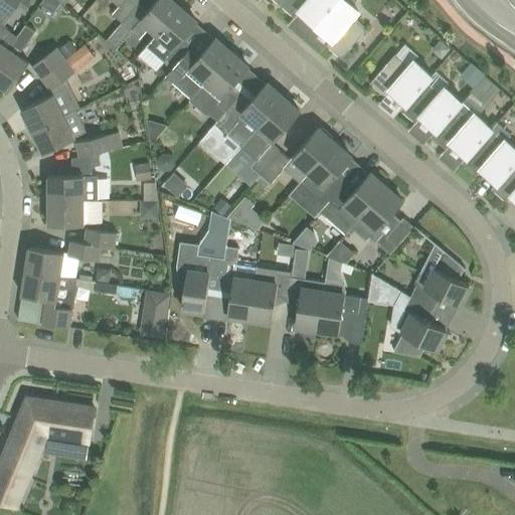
[(0,0),(0,27),(8,15),(10,17),(19,5),(29,12),(35,3),(30,0),(0,0)]
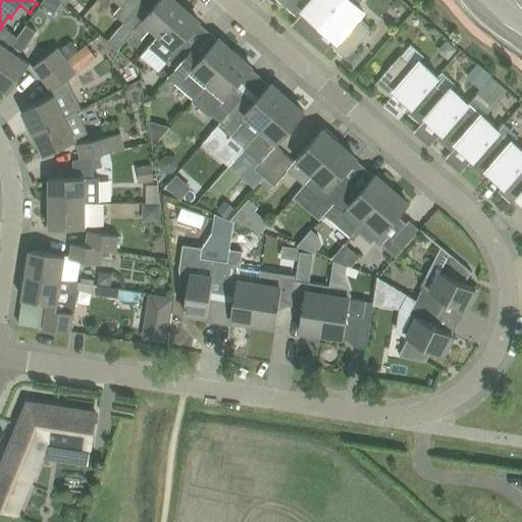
[(153,25),(161,33),(184,7),(174,0),(159,0),(149,12),(141,5),(144,0),(143,0),(124,22),(108,41),(118,50),(134,32),(142,39),(153,25)]
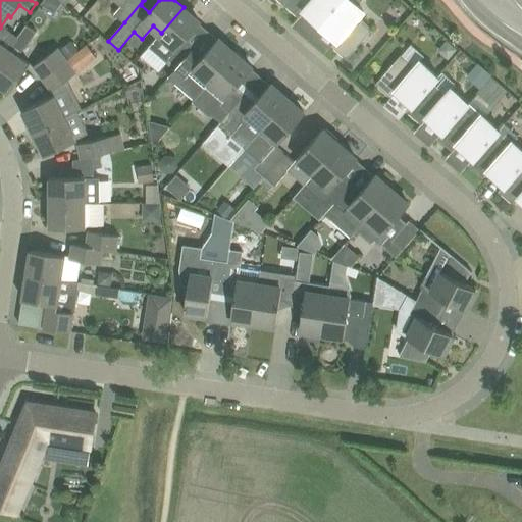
[(115,14),(124,22),(143,0),(122,0),(125,2),(115,14)]
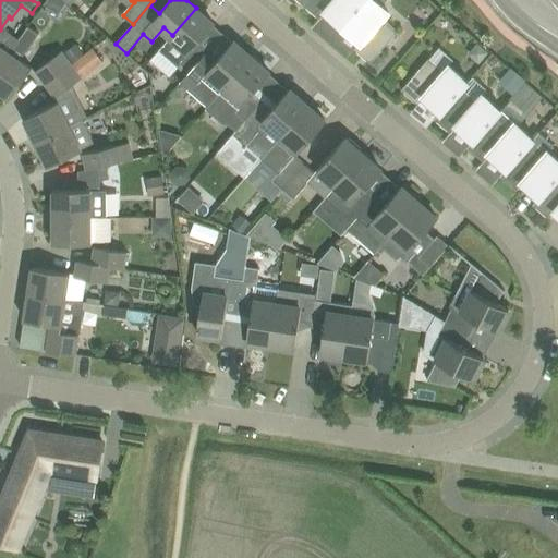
[(320,17),(326,12),(342,26),(365,0),(307,0),(304,4),(320,17)]
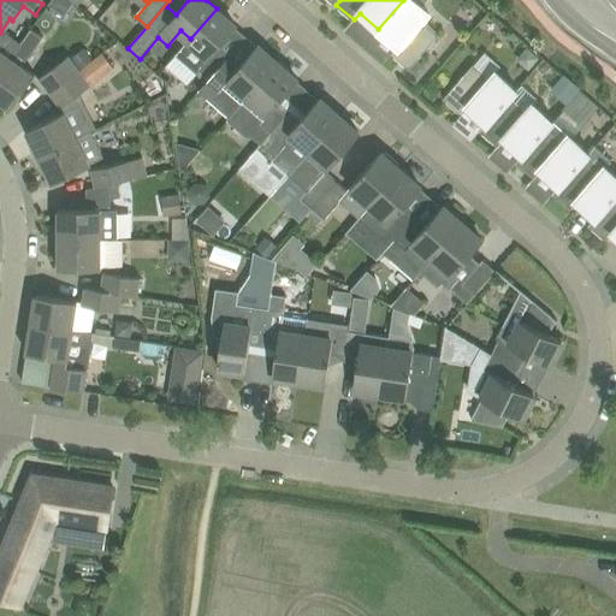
[(430,12),(415,0),(403,0),(378,29),(397,46),(391,53),(409,69),(439,34),(422,21),(430,12)]
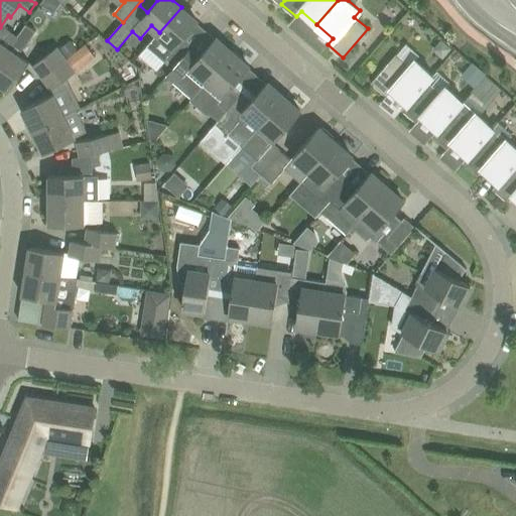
[(181,7),(159,32),(148,45),(165,59),(166,57),(175,66),(173,69),(192,46),(183,38),(198,21),(181,7)]
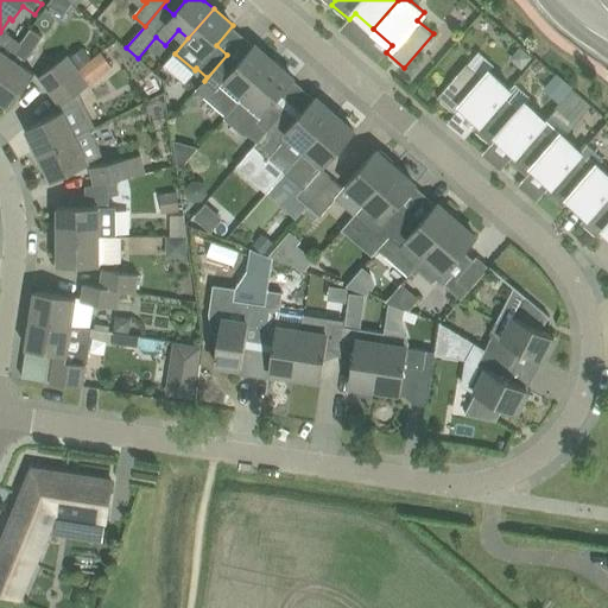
[(0,99),(11,107),(25,88),(36,73),(24,64),(43,37),(31,29),(21,43),(20,44),(12,56),(0,71),(0,99)]
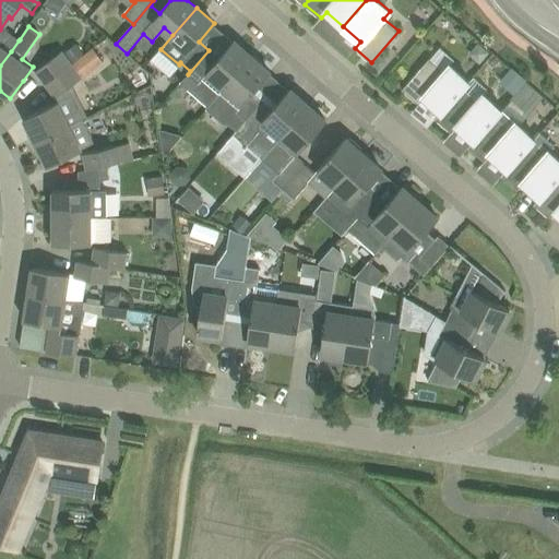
[(0,43),(0,66),(11,51),(19,40),(20,39),(12,34),(3,46),(0,43)]
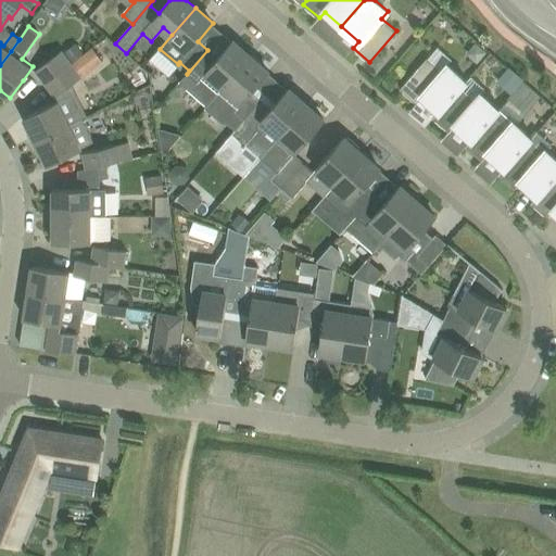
[(187,74),(179,83),(207,106),(251,57),(232,40),(217,59),(207,50),(187,74)]
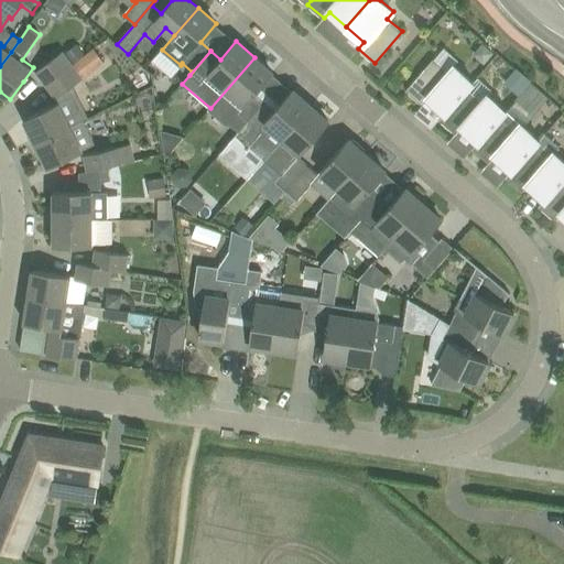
[(77,43),(65,51),(73,62),(85,53),(77,43)]
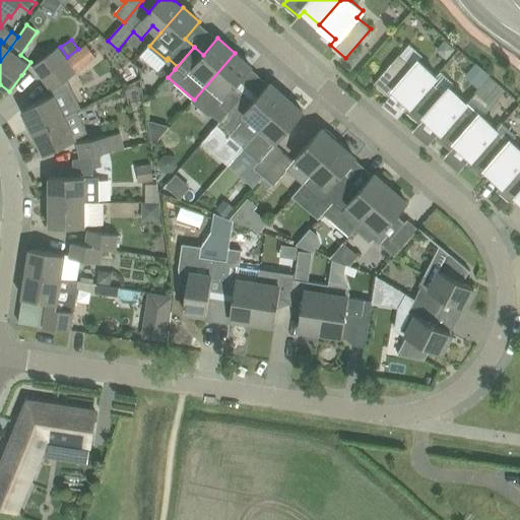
[(440,46),(441,54),(447,59),(456,49),(446,40),(440,46)]
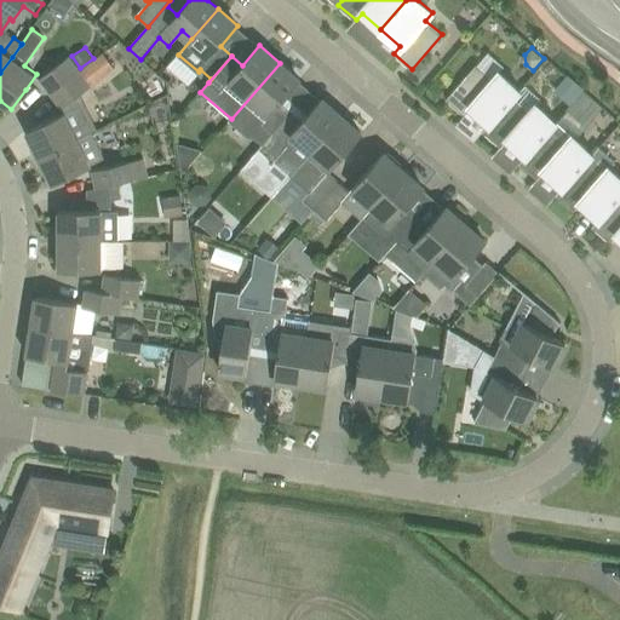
[(39,79),(50,93),(79,68),(70,56),(39,79)]
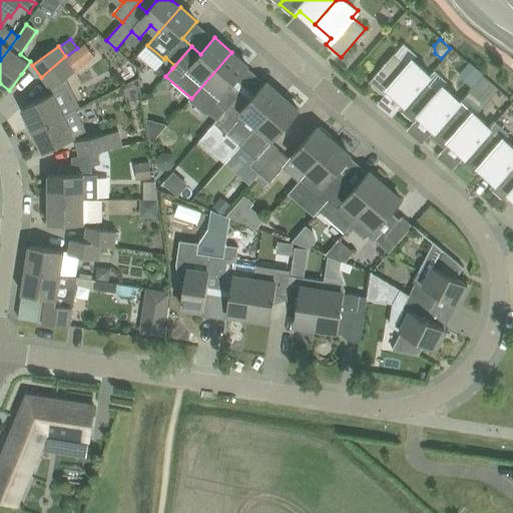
[(231,52),(191,98),(204,109),(211,110),(218,102),(226,109),(242,90),(233,83),(248,66),(231,52)]
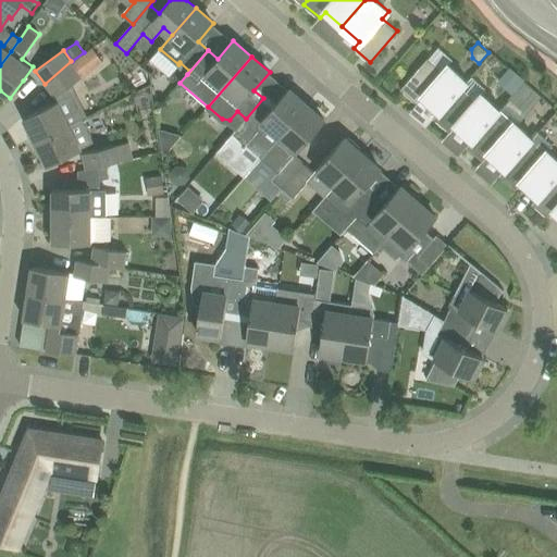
[(429,58),(401,89),(418,103),(423,97),(440,111),(462,87),(468,81),(449,64),(443,71),(429,58)]
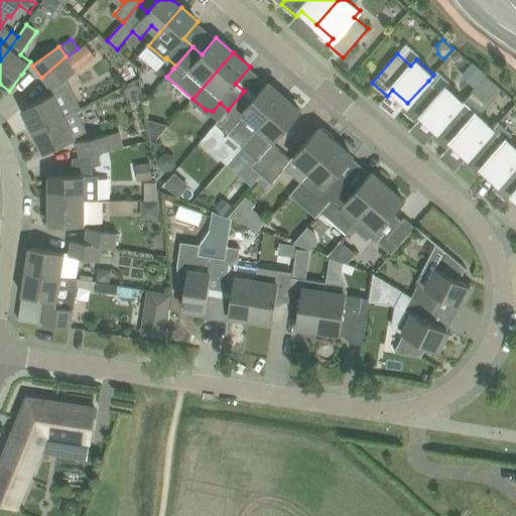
[(66,56),(41,78),(51,91),(68,79),(77,72),(66,56)]
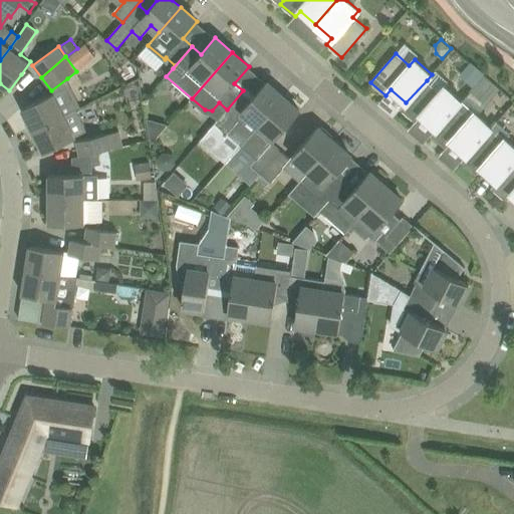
[(473,86),(483,73),(471,62),(460,75),(473,86)]
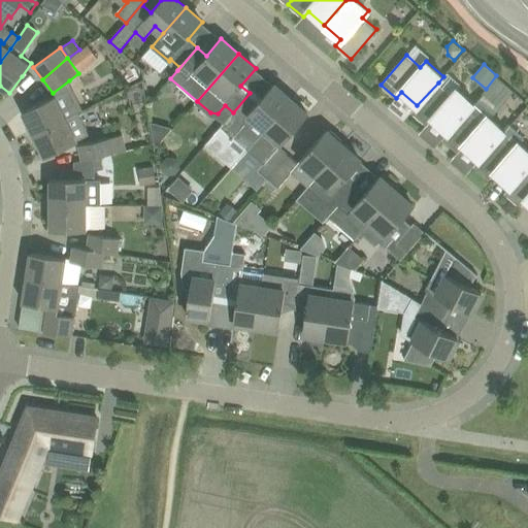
[(514,93),(496,77),(483,92),(500,107),(514,93)]
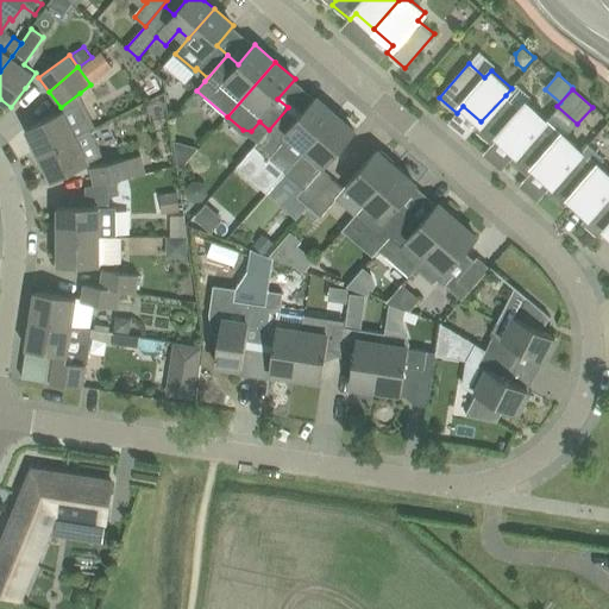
[(493,144),(498,137),(516,152),(541,126),(541,127),(548,119),(527,101),(521,108),(506,95),(481,121),(475,129),(476,129),(493,144)]
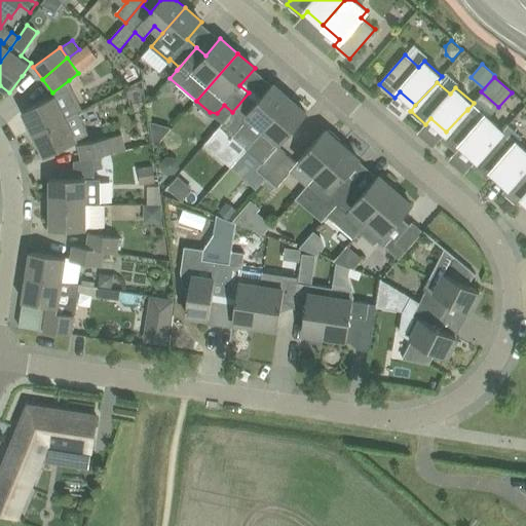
[(249,92),(232,112),(221,124),(221,125),(213,136),(238,157),(247,148),(264,127),(290,99),(272,83),(258,101),(249,92)]
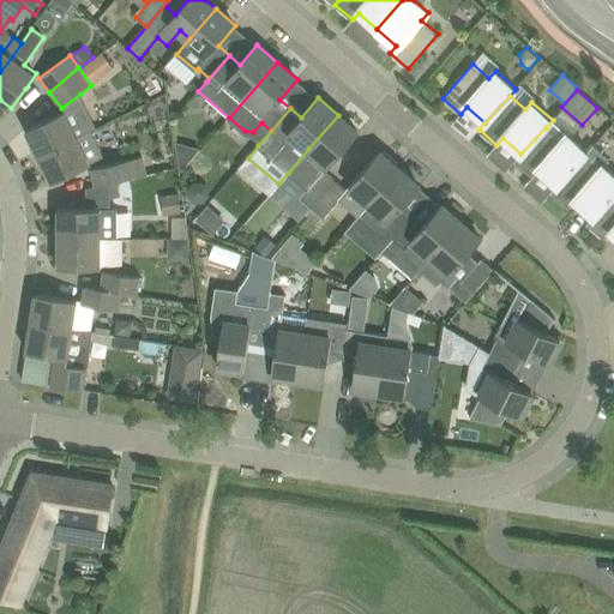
[(80,103),(26,130),(35,145),(31,148),(36,157),(78,137),(91,131),(91,132),(95,131),(80,103)]
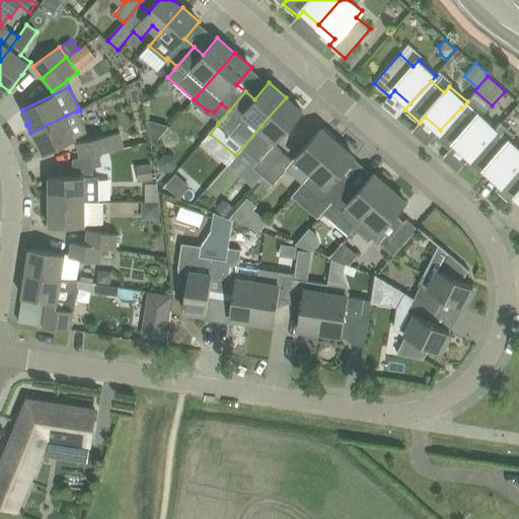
[(278,141),(303,113),(286,97),(261,126),(243,146),(260,160),(254,166),(264,175),(284,152),(275,144),(278,141)]
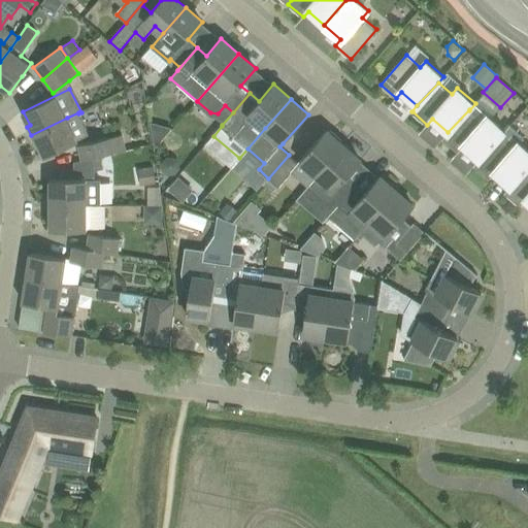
[(448,132),(442,138),(458,152),(463,145),(479,160),(505,130),(488,114),(483,121),(469,110),(469,109),(448,132)]
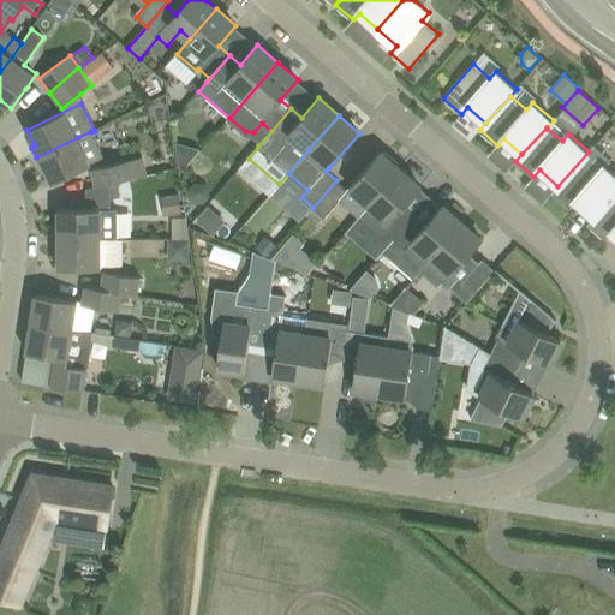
[(53,183),(75,172),(105,156),(91,132),(91,131),(78,137),(36,157),(41,168),(45,167),(53,183)]
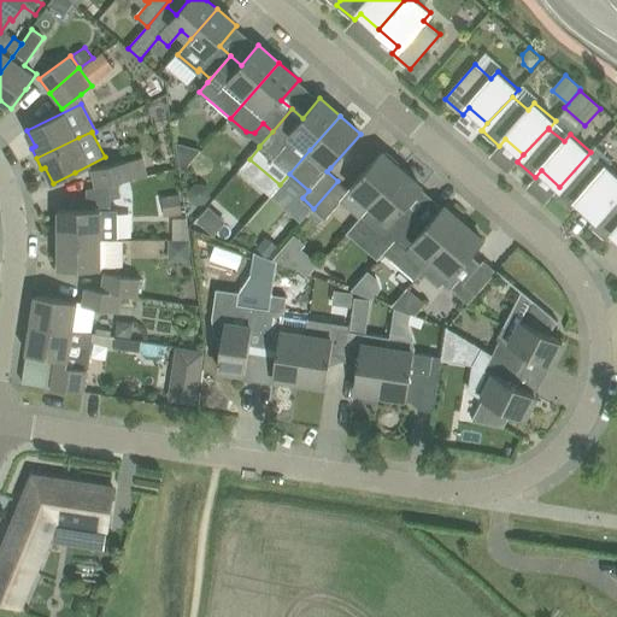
[(559,187),(553,193),(571,209),(577,203),(595,218),(616,193),(616,175),(607,166),(613,160),(598,146),(592,153),(591,152),(559,187)]
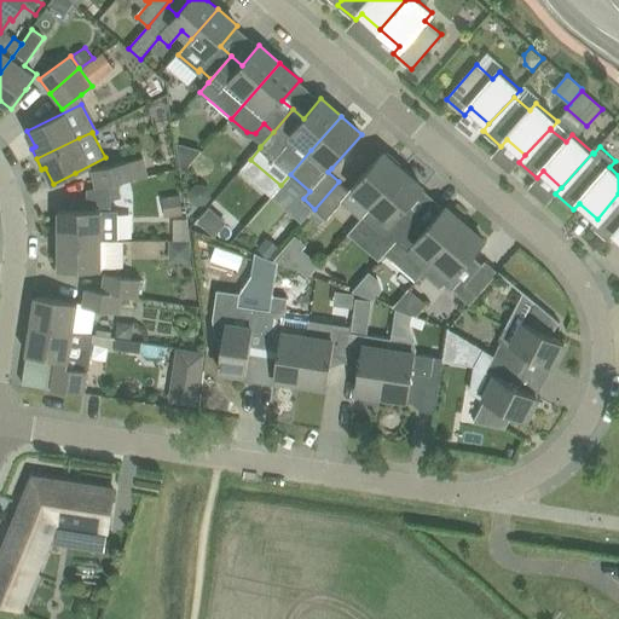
[(374,204),(403,171),(383,152),(353,186),(360,194),(350,207),(362,218),(374,204)]
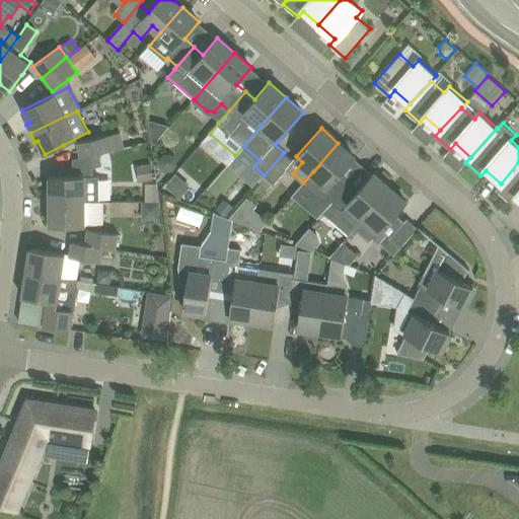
[(80,158),(91,156),(100,154),(125,148),(122,133),(77,143),(80,158)]
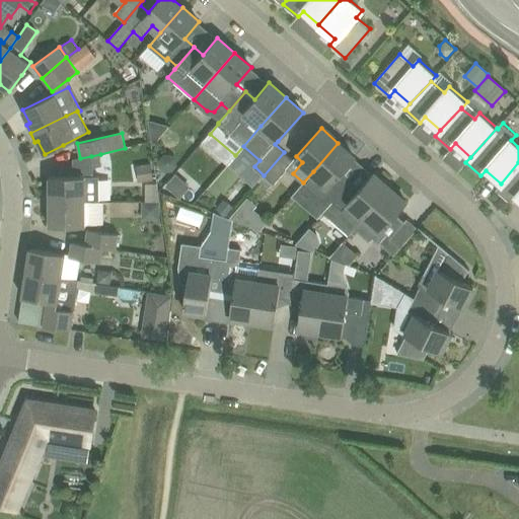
[(338,143),(303,182),(303,183),(328,206),(350,182),(341,174),(355,157),(338,143)]
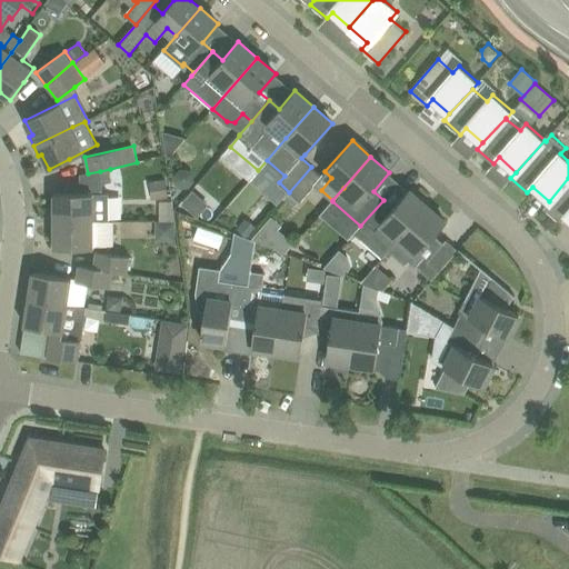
[(311,167),(289,192),(299,200),(300,201),(315,185),(322,177),(321,176),(311,167)]
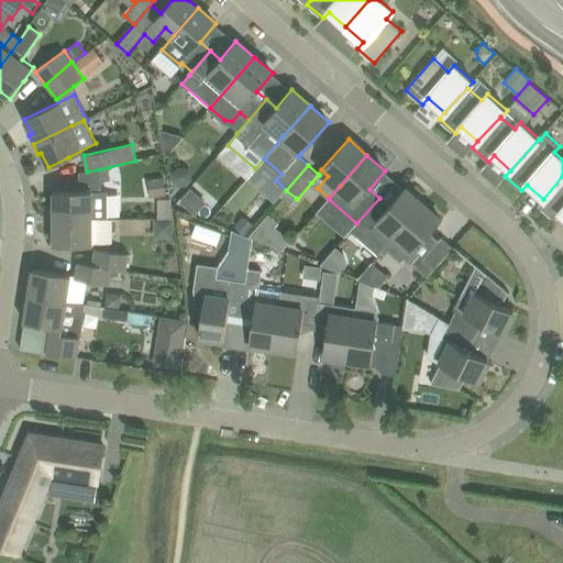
[(99,169),(101,180),(111,178),(109,167),(99,169)]
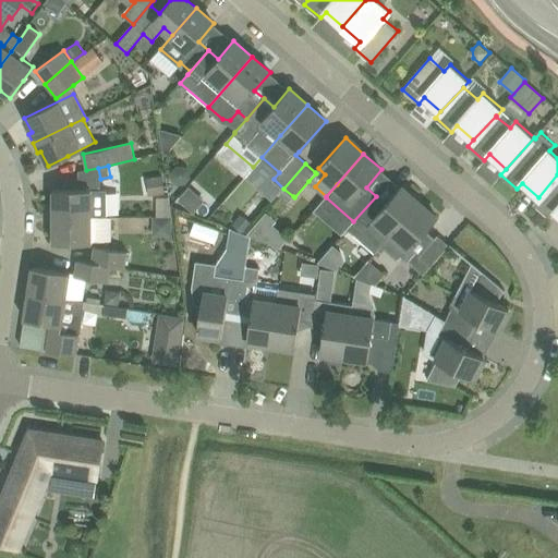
[(177,166),(172,171),(172,179),(178,183),(185,183),(190,178),(189,170),(184,166),(177,166)]
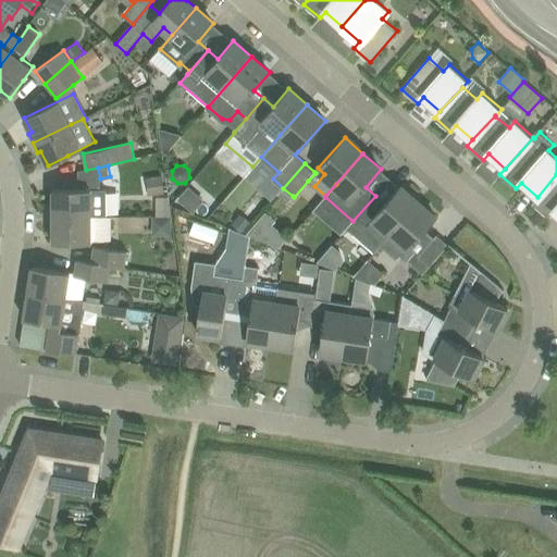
[(556,174),(537,197),(532,203),(549,218),(555,211),(556,213),(556,174)]
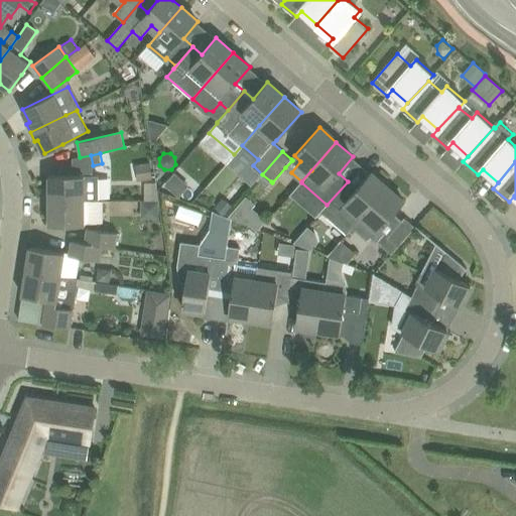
[(139,180),(152,178),(150,162),(136,164),(139,180)]
